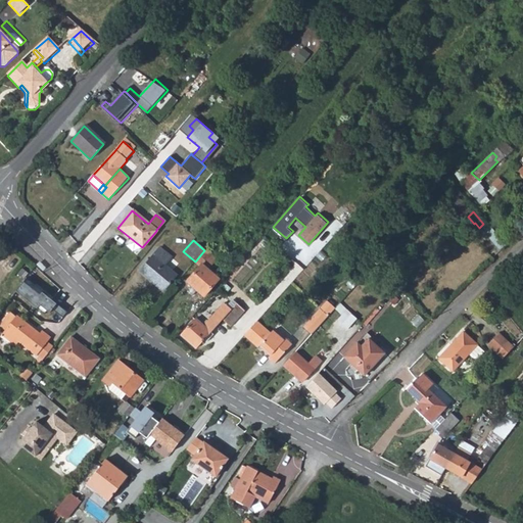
[(171,256),(159,247),(139,272),(162,291),(176,276),(163,265),(171,256)]
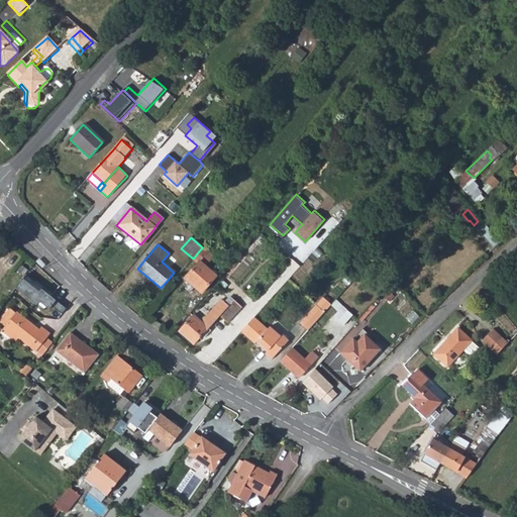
[(228,251),(238,260),(240,257),(242,255),(232,246),(228,251)]
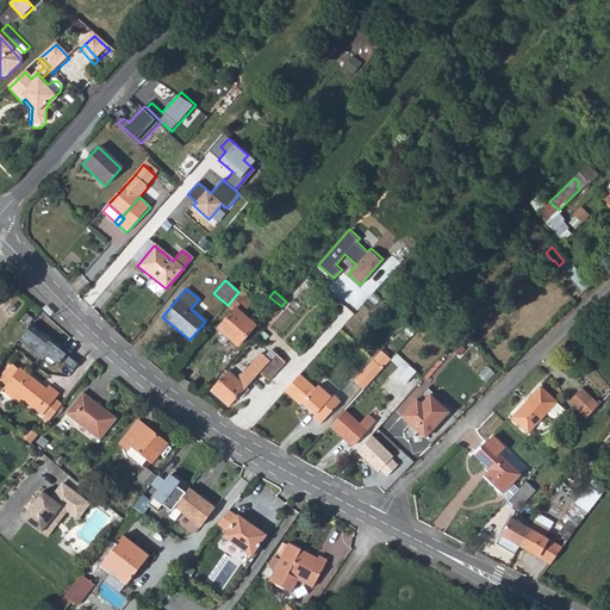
[(235,309),(243,315),(251,304),(238,292),(228,305),(234,310),(235,309)]
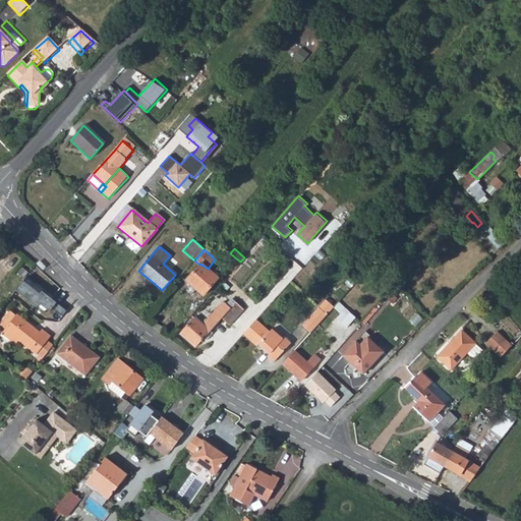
[(48,266),(41,259),(38,264),(44,270),(46,268),(48,266)]
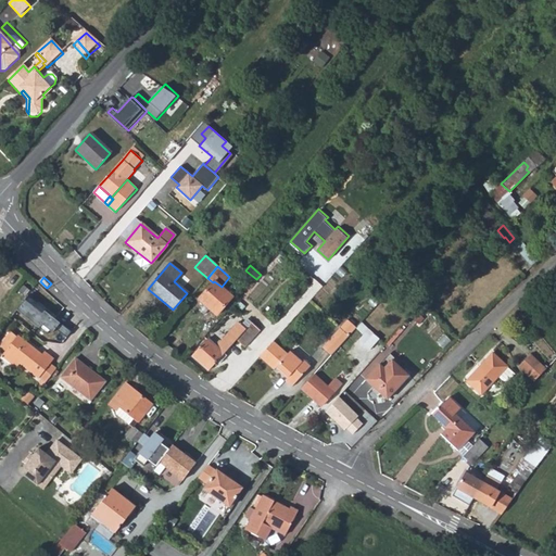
[(222,287),(214,281),(213,282),(199,300),(217,315),(239,289),(232,285),(227,291),(222,287)]
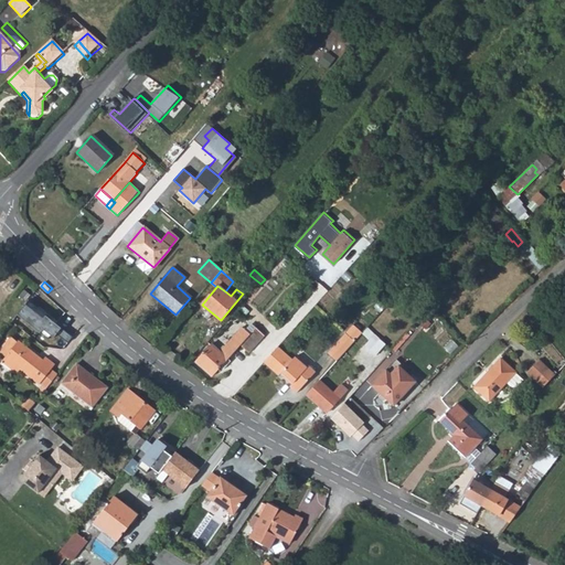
[(27,304),(19,313),(41,332),(44,329),(54,337),(62,327),(46,315),(44,317),(27,304)]
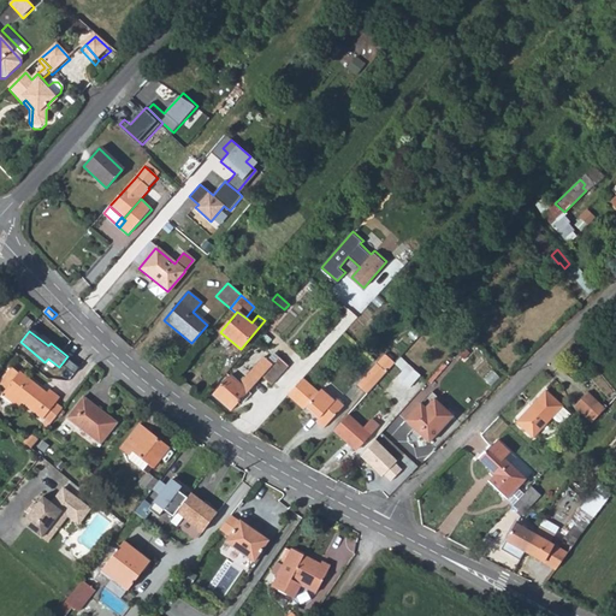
[(213,395),(231,410),(254,385),(272,366),(279,359),(276,355),(273,357),(271,356),(267,361),(264,357),(240,384),(230,375),(213,395)]
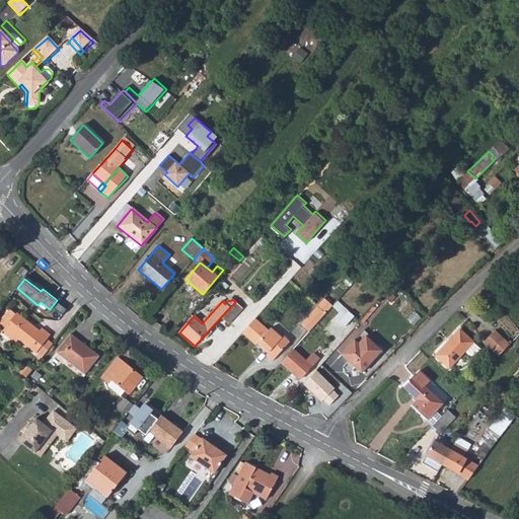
[(317,307),(325,315),(331,308),(332,307),(324,299),(317,307)]
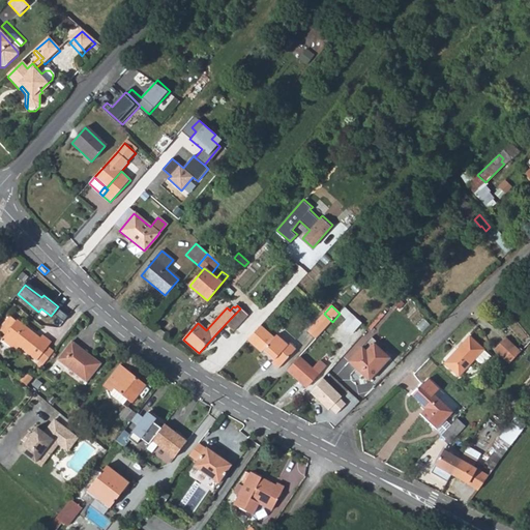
[(351,332),(359,323),(345,308),(340,314),(339,315),(345,320),(341,324),(351,332)]
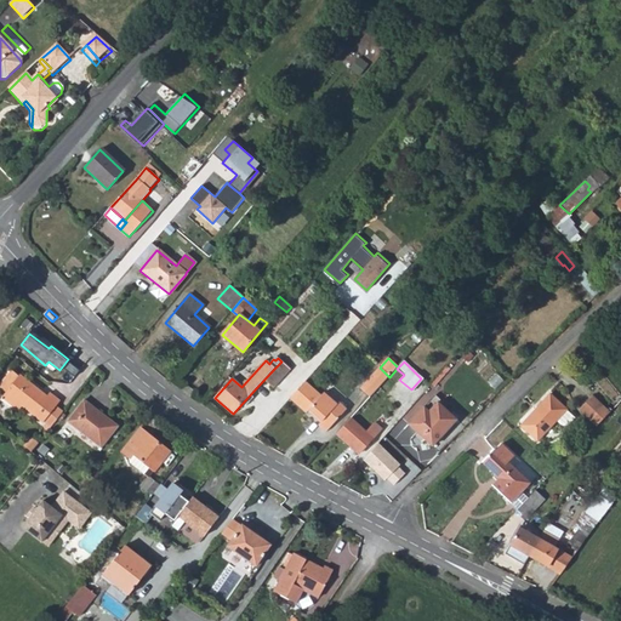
[(360,389),(370,398),(389,377),(380,368),(360,389)]
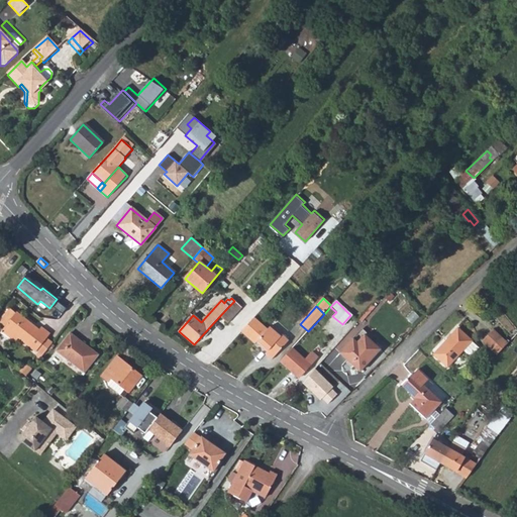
[(236,313),(228,307),(213,323),(220,330),(236,313)]
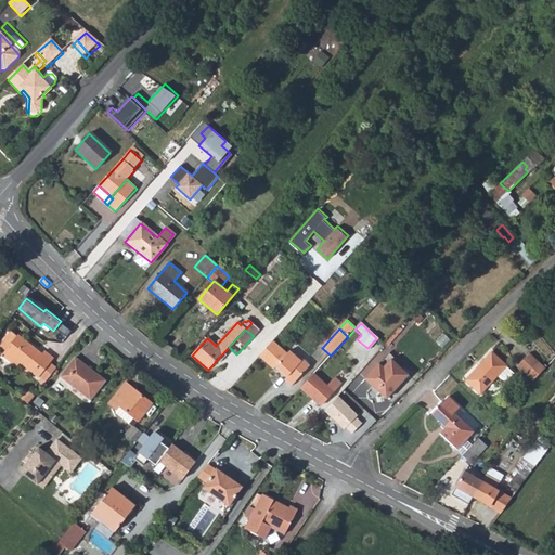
[(39,376),(46,382),(55,370),(49,364),(53,359),(44,351),(42,355),(25,341),(23,344),(15,338),(16,337),(10,332),(0,344),(0,348),(4,352),(18,363),(38,378),(39,376)]
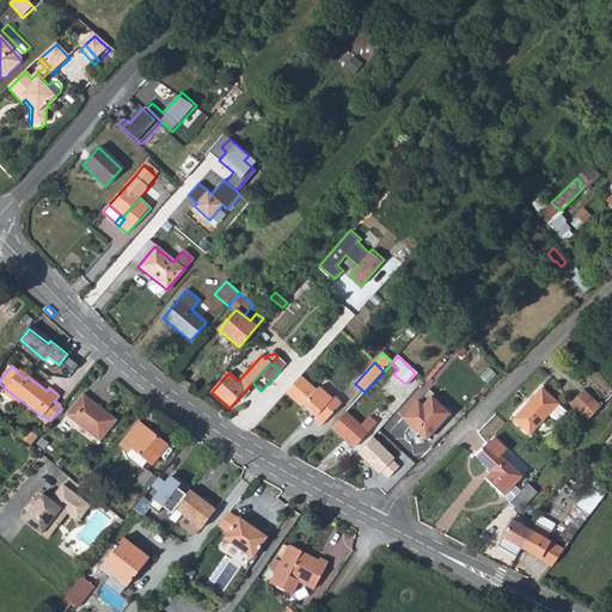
[(18,372),(17,373),(25,379),(28,377),(19,369),(18,372)]
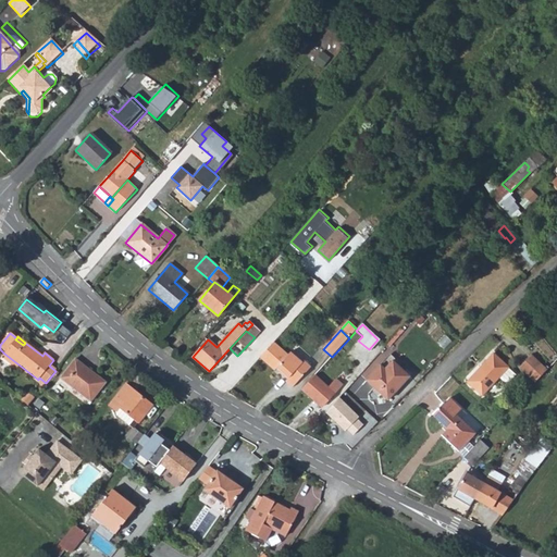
[(289,354),(275,341),(261,357),(274,370),(289,354)]
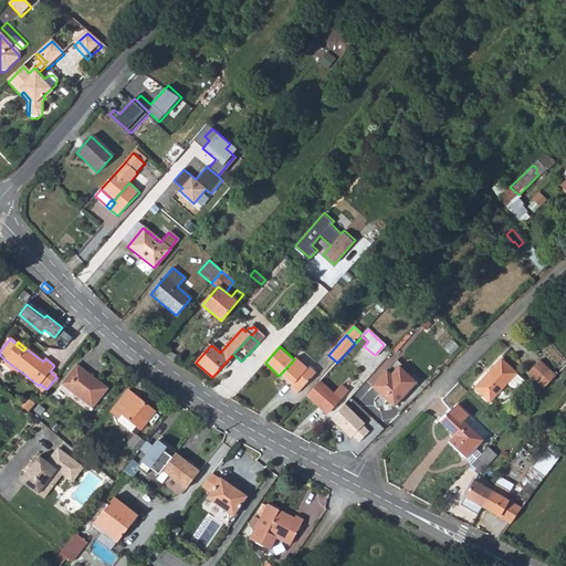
[(363,362),(352,352),(345,358),(356,368),(363,362)]
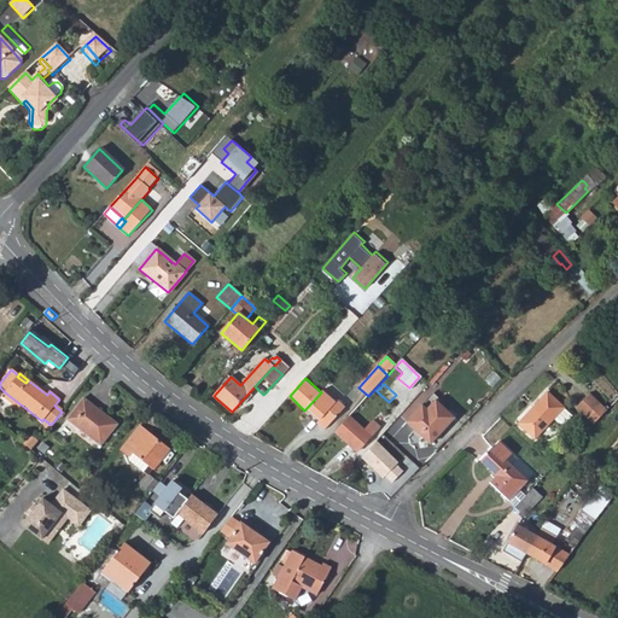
[(344,407),(325,389),(321,392),(304,410),(307,412),(309,408),(312,410),(310,413),(318,419),(316,421),(324,429),(344,407)]
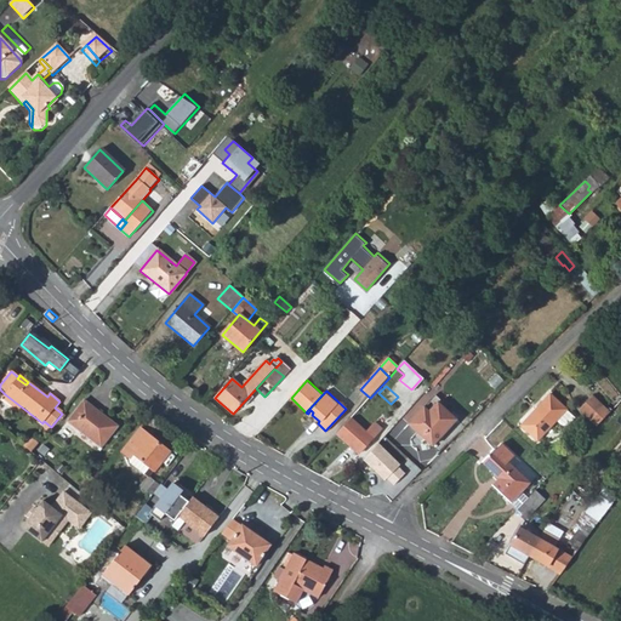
[(18,410),(21,406),(5,394),(3,398),(18,410)]
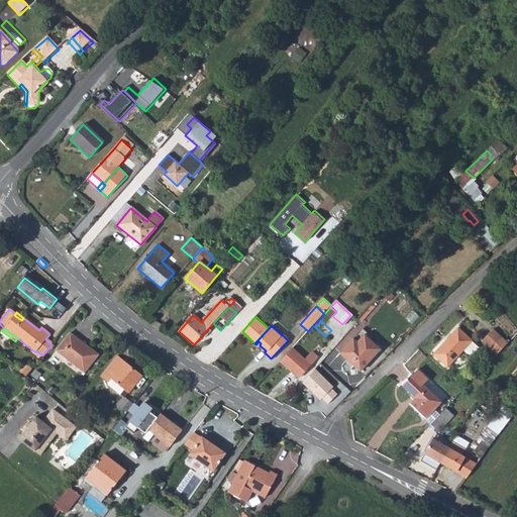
[(472,341),(458,329),(434,353),(447,367),(463,349),(472,341)]
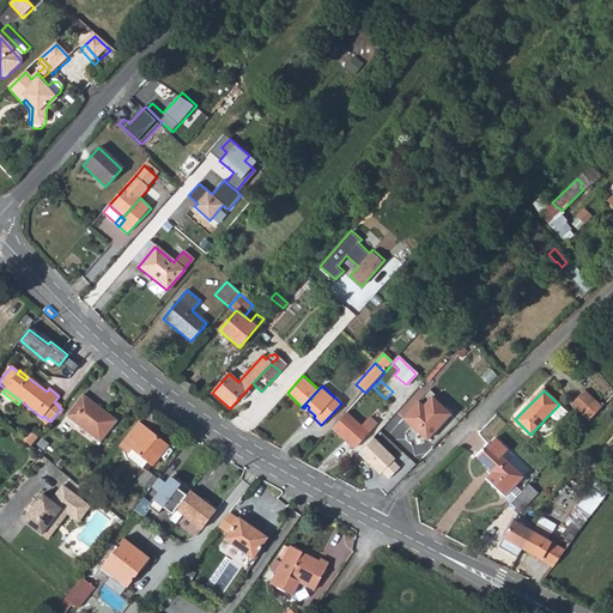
[(571,406),(588,422),(601,408),(584,392),(571,406)]
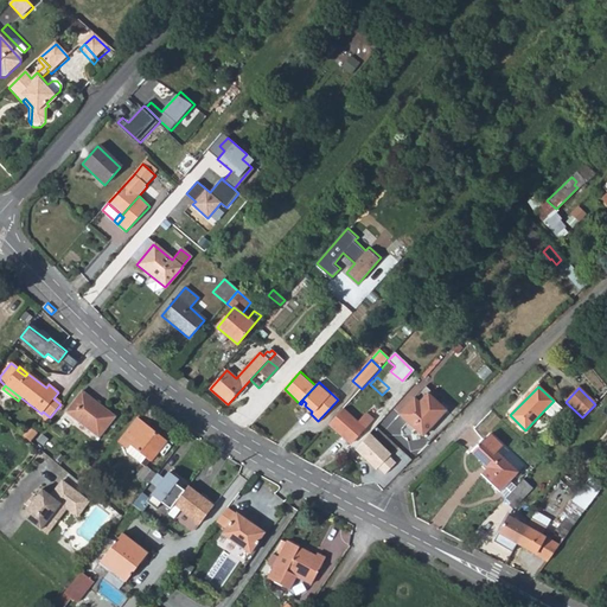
[(115,416),(82,391),(65,413),(98,439),(115,416)]
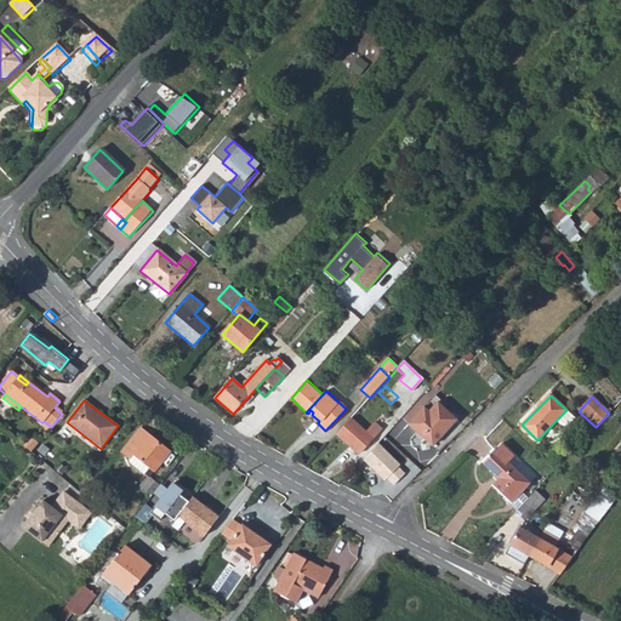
[(456,419),(437,402),(427,411),(422,406),(408,423),(433,445),(456,419)]
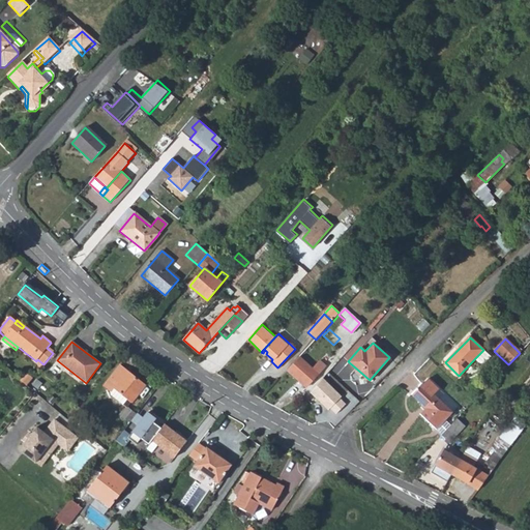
[(491,358),(483,350),(475,358),(481,363),(486,363),(491,358)]
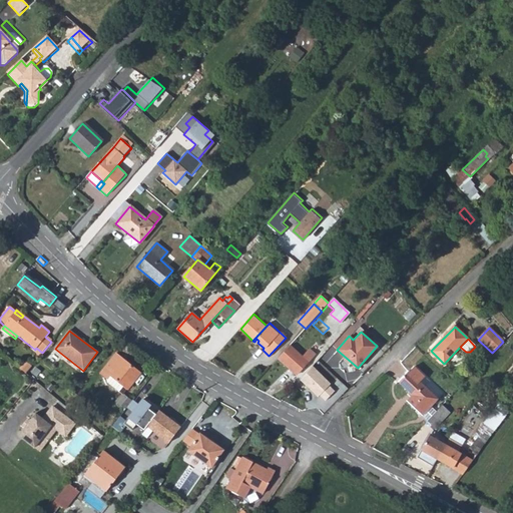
[(303,358),(291,346),(278,360),(287,368),(289,366),(298,374),(315,355),(310,350),(303,358)]
